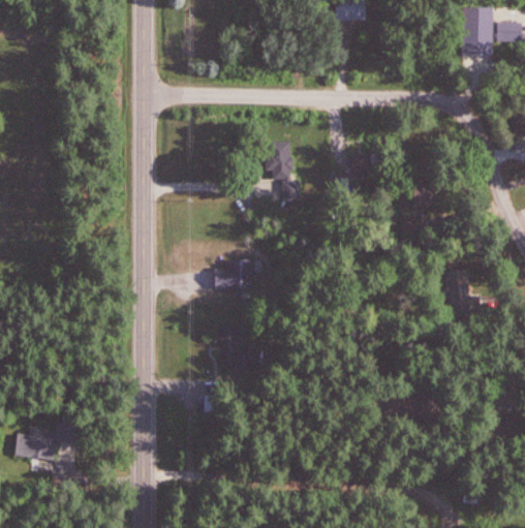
[(365,0),(335,0),(335,21),(366,21),(365,0)]
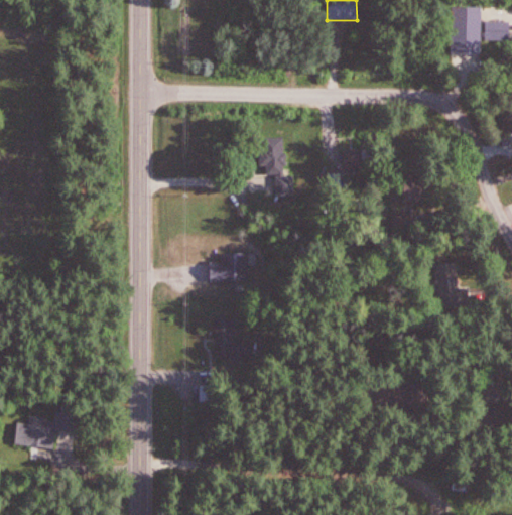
[(274,175),(274,194),(292,195),(292,175),(282,175),(282,137),(258,137),(258,167),(264,167),(264,175),(274,175)]
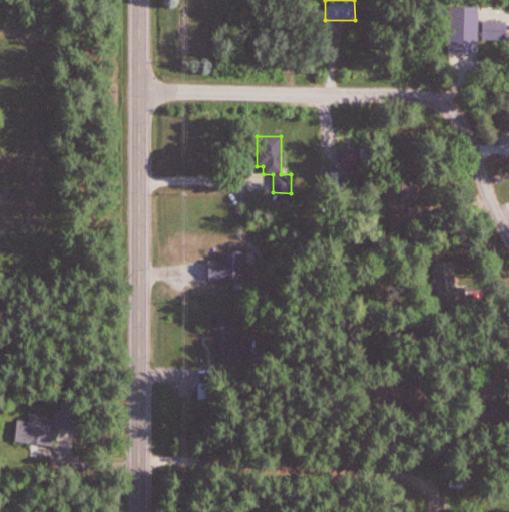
[(341,170),(325,170),(325,190),(343,190),(343,169),(365,170),(366,149),(341,149),(341,170)]
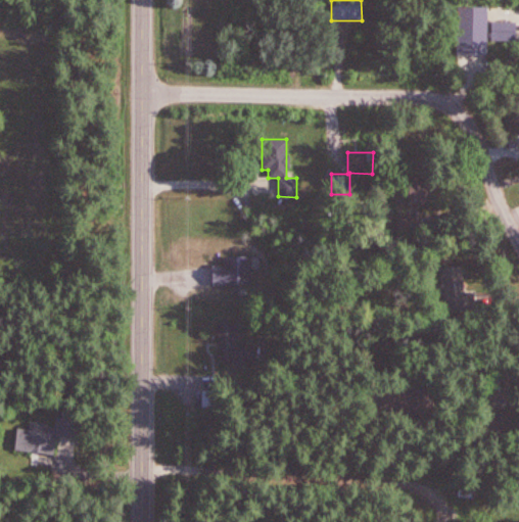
[(250,285),(250,256),(222,256),(222,266),(213,266),(213,285),(250,285)]
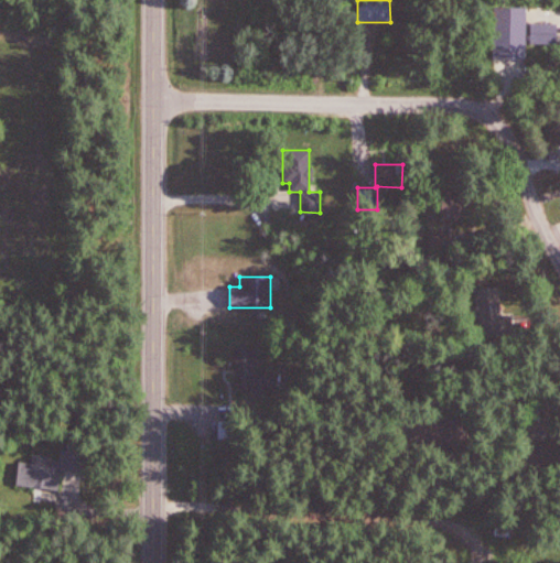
[(234,390),(255,390),(255,347),(234,347),(234,390)]
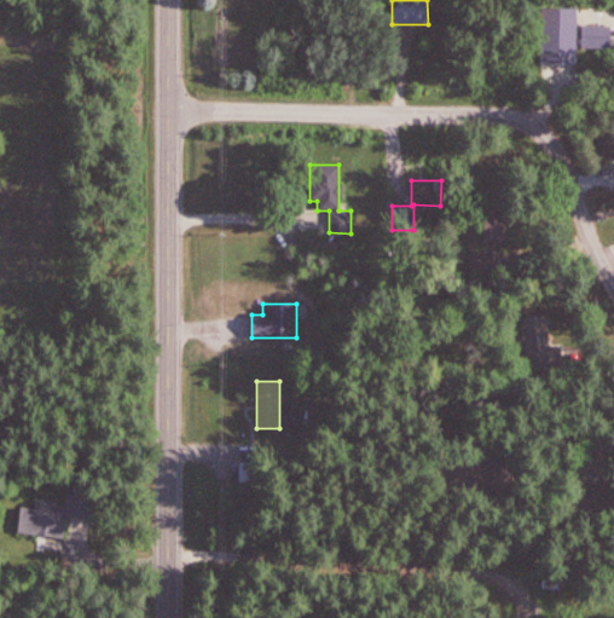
[(237,466),(239,484),(249,483),(247,465),(237,466)]
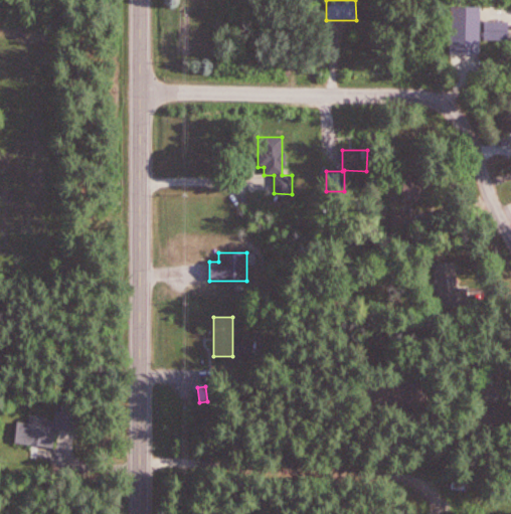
[(14,445),(53,448),(54,431),(72,432),(74,413),(53,411),(52,419),(28,417),(27,423),(16,422),(14,445)]
